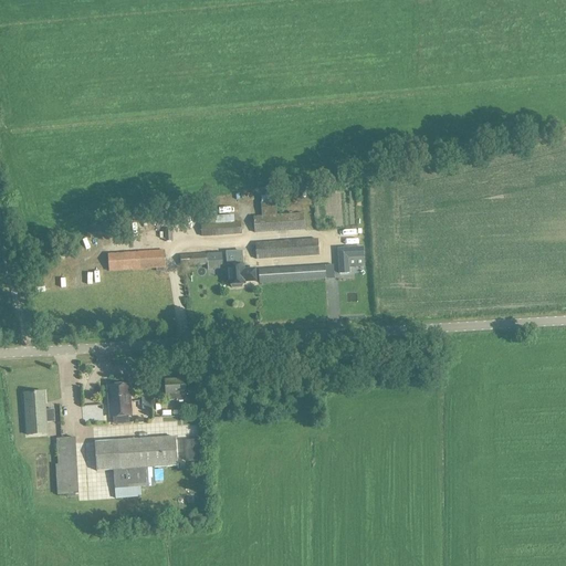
[(304,213),(261,216),(254,217),(255,233),(305,230),(304,213)]
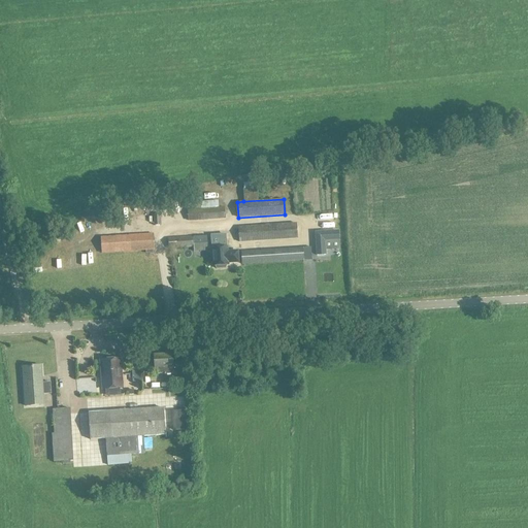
[(201,207),(201,204),(200,201),(187,202),(188,221),(226,218),(224,206),(212,207),(201,207)]
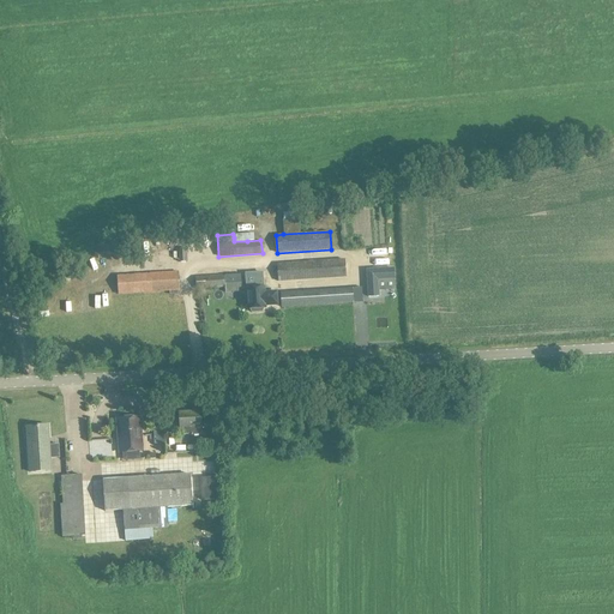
[(344,259),(277,264),(278,282),(345,277),(344,259)]
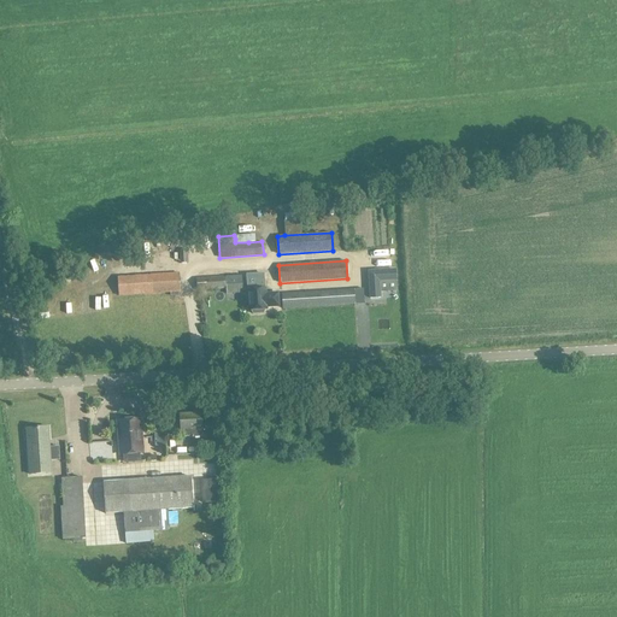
[(395,270),(369,272),(370,298),(381,298),(380,293),(380,281),(397,280),(395,270)]
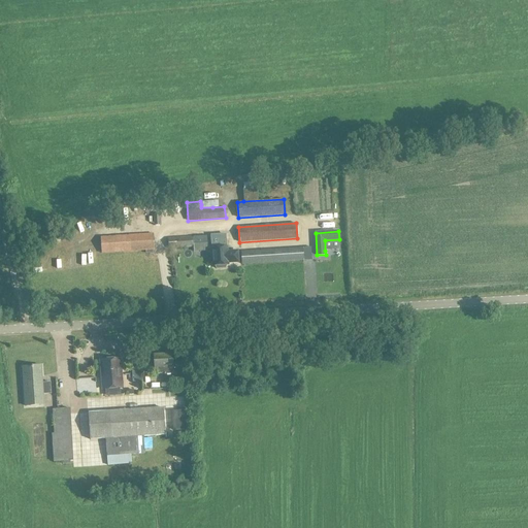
[(154,233),(101,237),(102,254),(155,250),(154,233)]
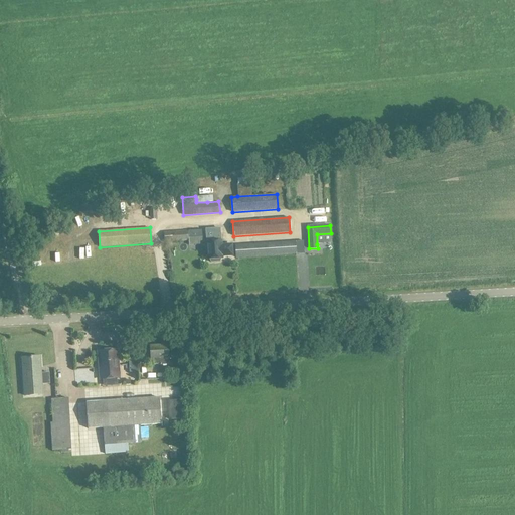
[(188,231),(188,230),(164,232),(165,242),(189,240),(189,238),(200,237),(200,230),(188,231)]
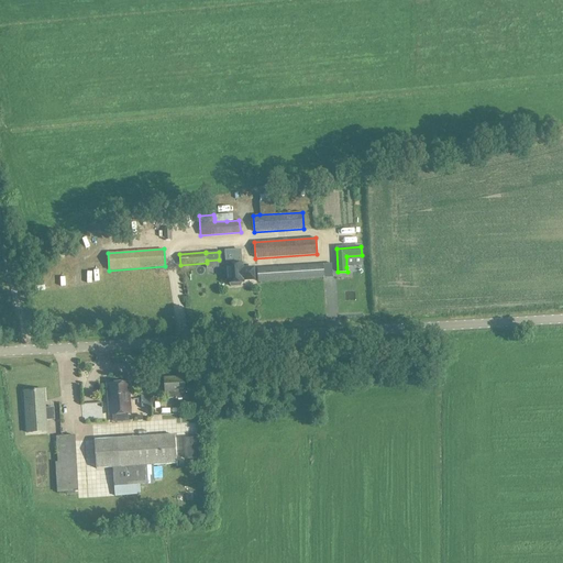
[(232,257),(232,264),(225,265),(225,273),(227,273),(228,284),(230,284),(231,287),(241,286),(242,283),(244,283),(244,280),(255,279),(254,267),(243,268),(242,264),(241,264),(241,256),(232,257)]
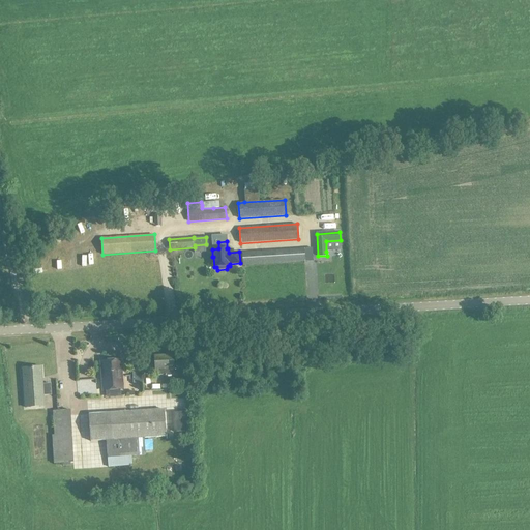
[(255,252),(242,253),(243,265),(305,261),(304,248),(262,251),(255,251),(255,252)]
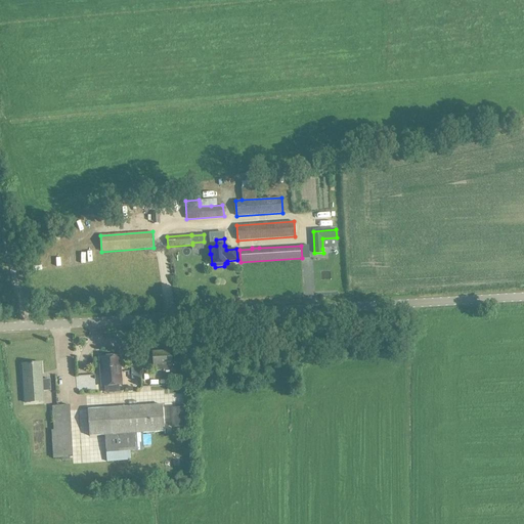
[(54,255),(54,263),(66,262),(66,254),(54,255)]
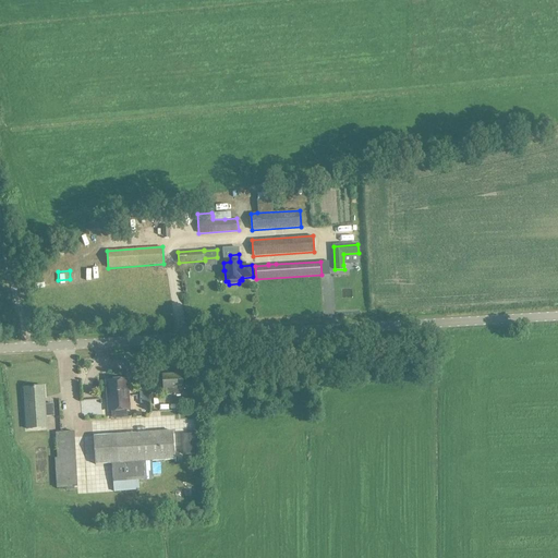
[(172,395),(182,393),(184,393),(182,374),(164,375),(165,389),(171,388),(172,395)]
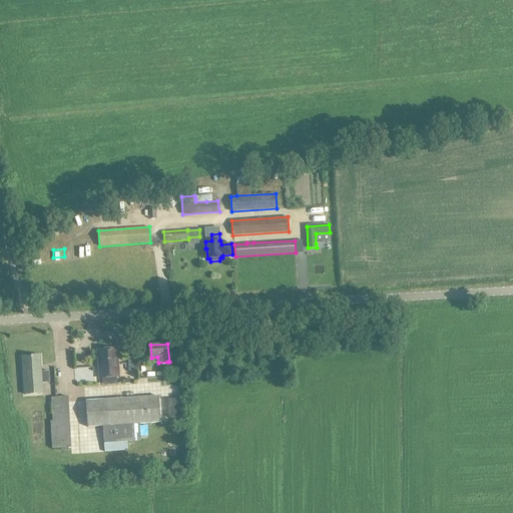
[(105,352),(99,352),(101,380),(119,379),(117,351),(111,351),(110,349),(106,350),(105,351),(105,352)]
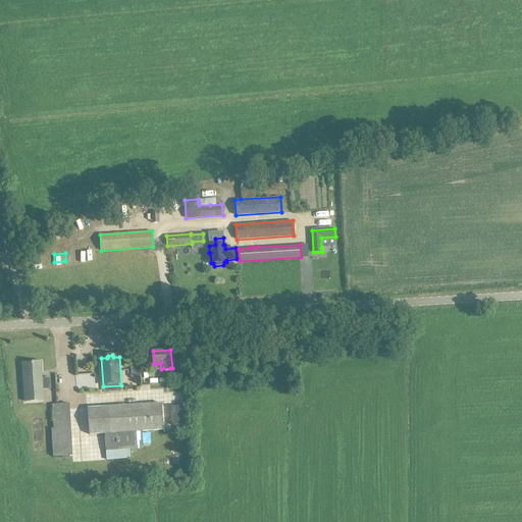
[(41,362),(22,363),(25,402),(44,401),(41,362)]
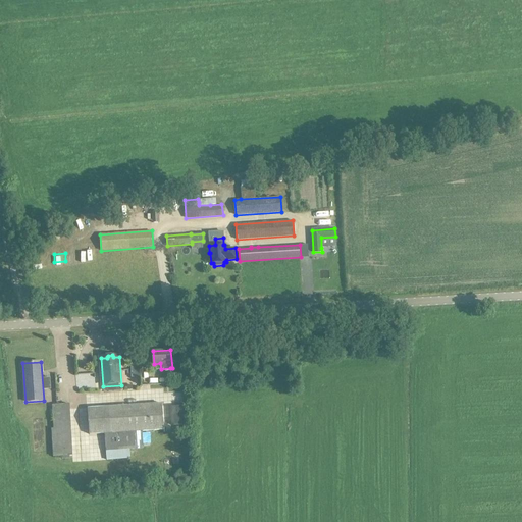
[(122,367),(125,378),(140,374),(137,364),(122,367)]
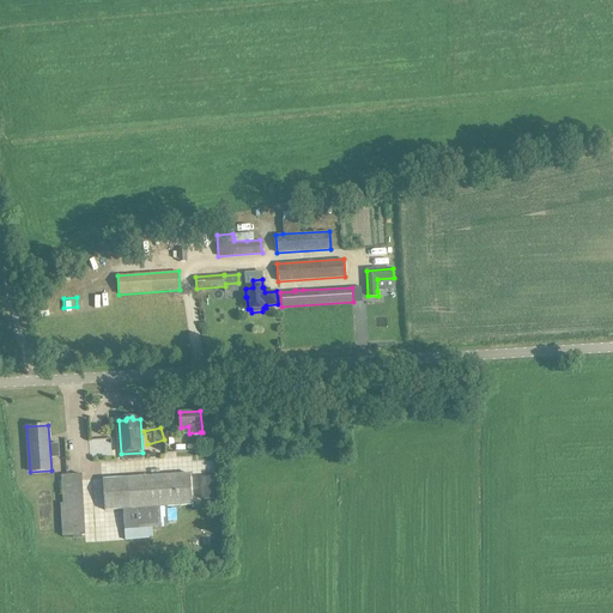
[(115,437),(93,437),(93,454),(114,454),(115,437)]
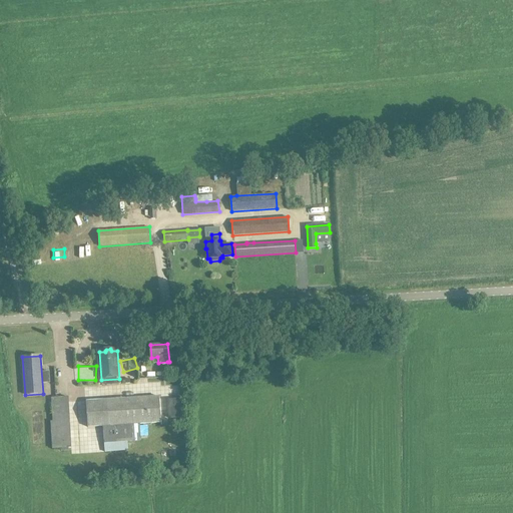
[(161,423),(159,396),(86,401),(88,428),(103,427),(104,444),(105,453),(128,451),(127,442),(141,441),(140,424),(161,423)]
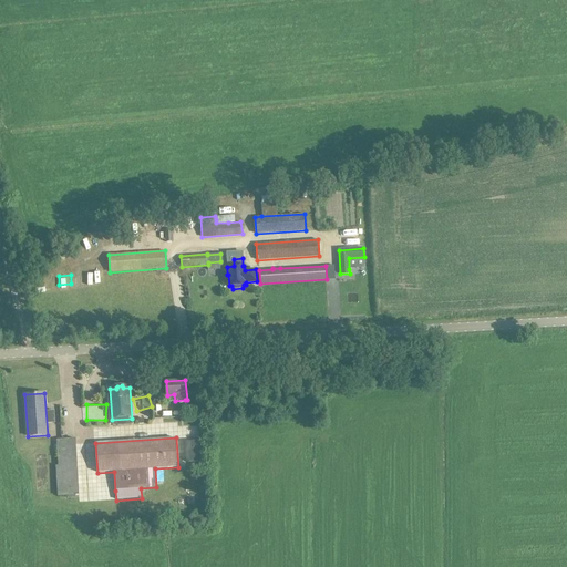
[(58,496),(79,495),(80,495),(76,439),(57,441),(59,466),(57,466),(58,496)]
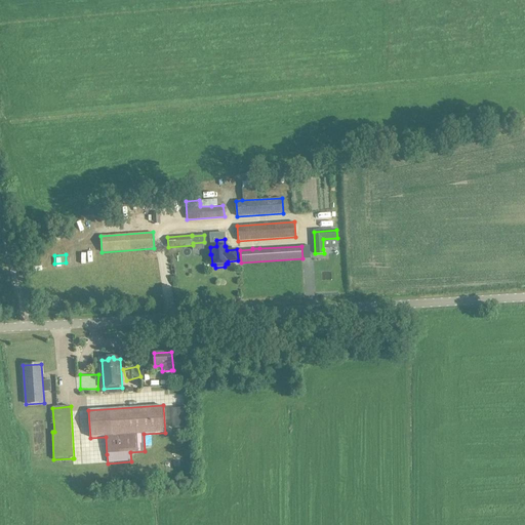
[(177,413),(168,414),(169,425),(178,423),(177,413)]
